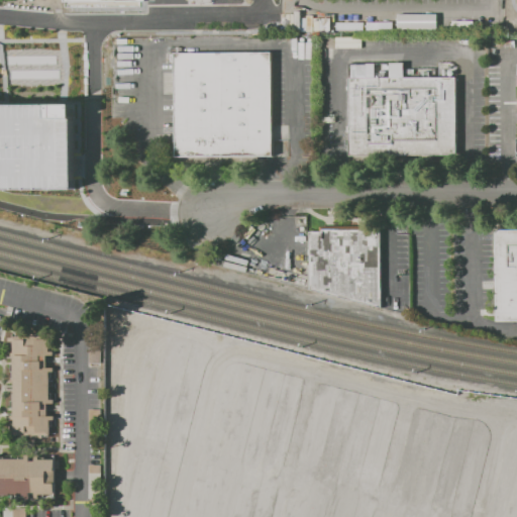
[(176,53),(272,53),(273,156),(176,157),(176,53)]
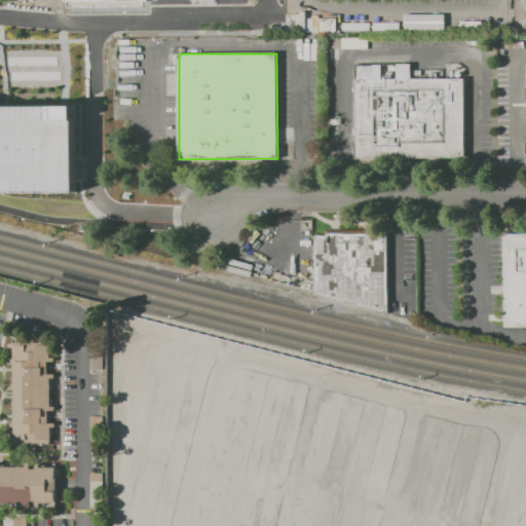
[(358,64),(411,63),(411,78),(447,78),(447,64),(458,64),(465,68),(465,157),(355,158),(354,79),(358,79),(358,64)]
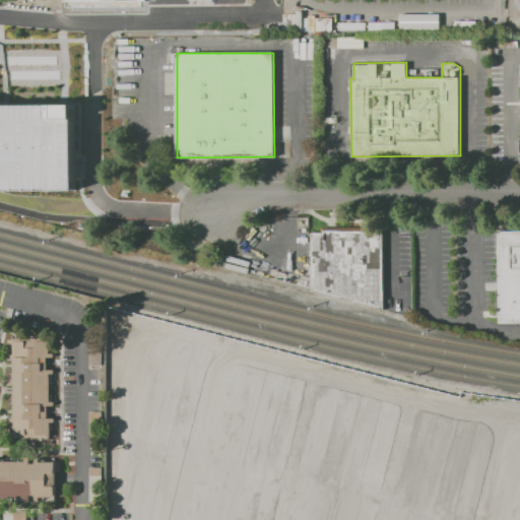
[(0,72),(84,93),(55,207),(20,199),(22,194),(0,188),(0,72)]
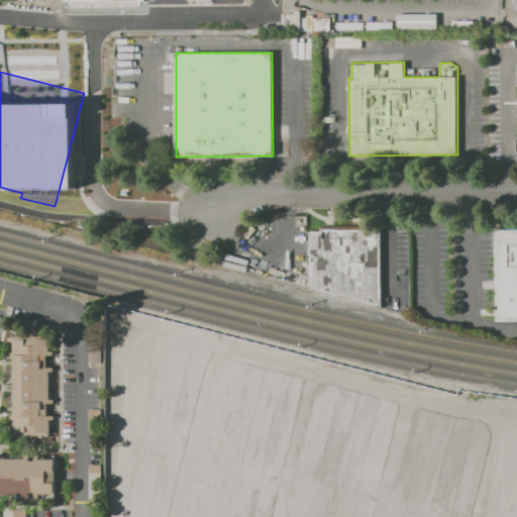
[(310,231),(311,289),(381,308),(381,229),(323,229),(323,231),(310,231)]
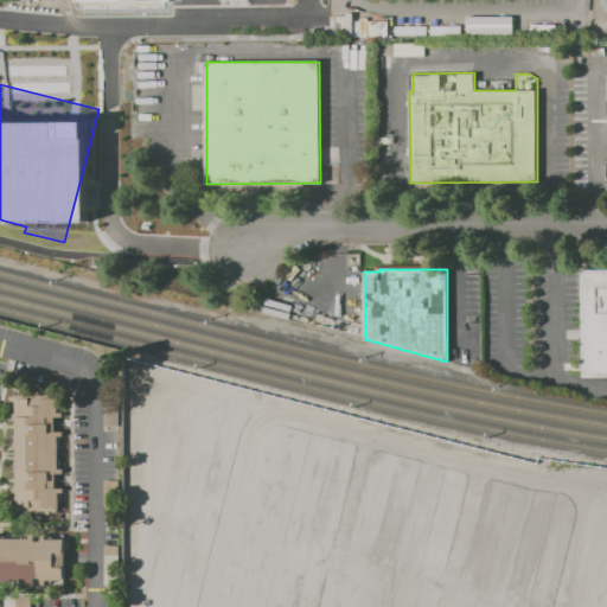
[(583,270),(606,269),(606,376),(583,377),(583,270)]
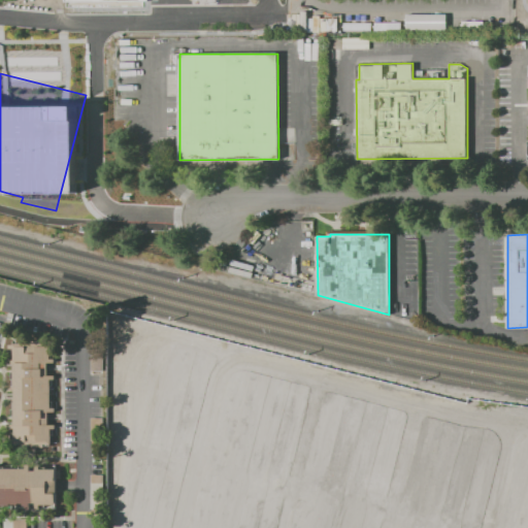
[(15,443),(14,429),(9,429),(9,425),(15,424),(14,349),(9,349),(9,344),(13,344),(13,343),(27,343),(27,354),(37,354),(37,347),(51,347),(51,358),(55,358),(55,363),(48,363),(48,375),(56,375),(56,378),(52,378),(52,408),(56,408),(56,413),(48,413),(48,425),(56,424),(56,428),(51,428),(51,443),(15,443)]
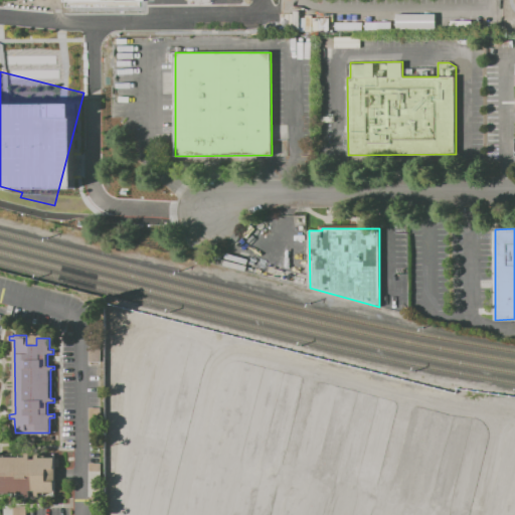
[(287,441),(287,464),(362,463),(361,435),(315,436),(315,441),(287,441)]
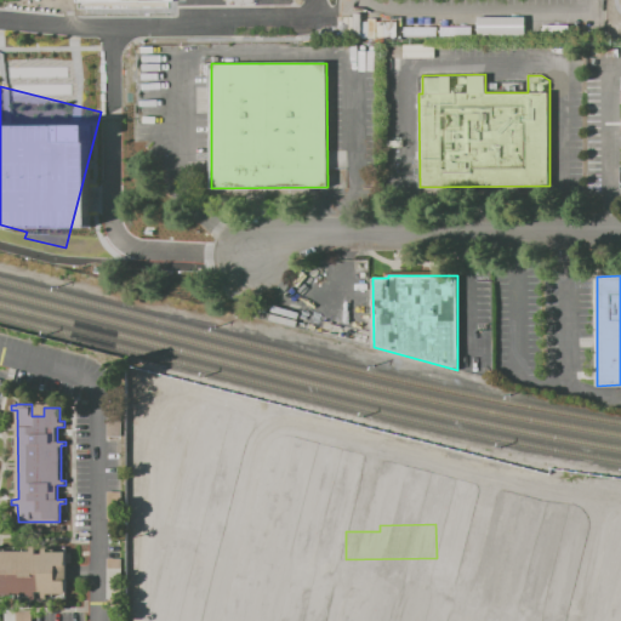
[(0,551),(32,551),(32,546),(36,546),(36,553),(43,553),(43,545),(50,545),(50,552),(67,551),(67,552),(72,552),(72,563),(67,563),(67,594),(49,594),(49,599),(40,600),(40,592),(0,592),(0,551)]
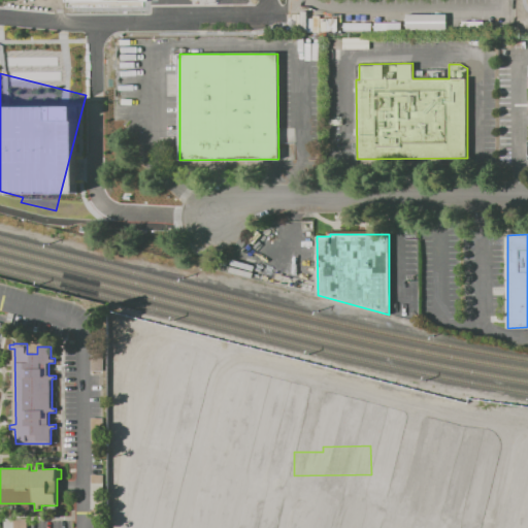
[(364,487),(317,488),(317,515),(345,515),(345,504),(364,504),(364,487)]
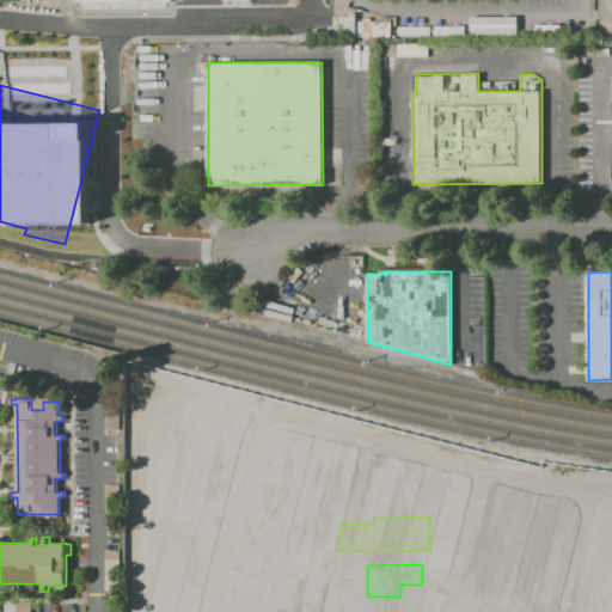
[(31,611),(6,611),(6,600),(31,599),(31,611)]
